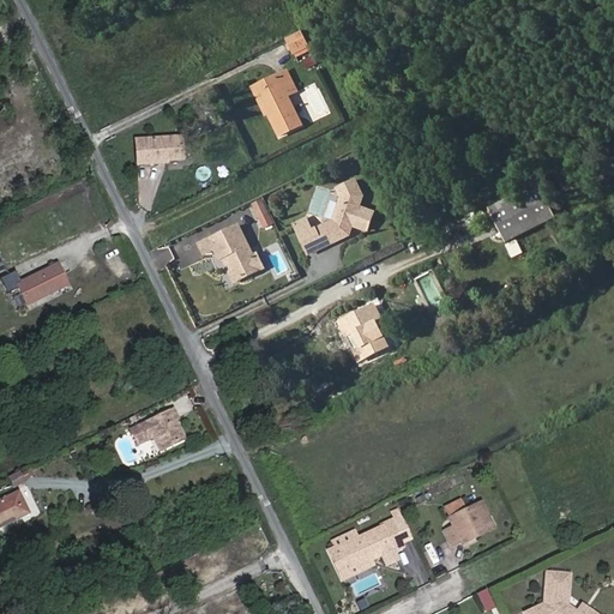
[(294,52),(309,46),(301,28),(286,36),(294,52)]
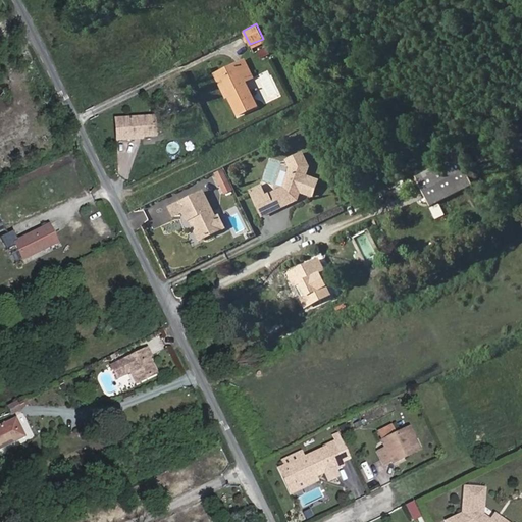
[(257,51),(260,59),(269,56),(266,48),(257,51)]
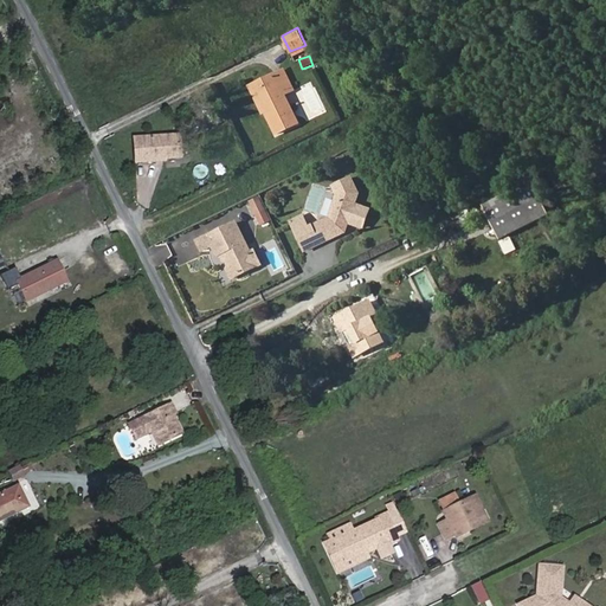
[(275,81),(255,90),(276,135),(297,124),(283,96),(292,91),(282,71),(272,76),(275,81)]
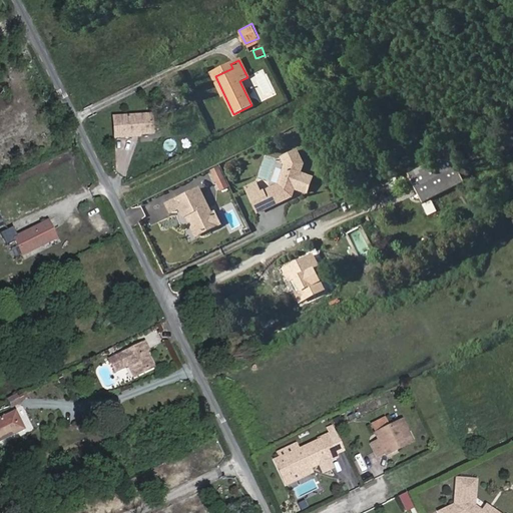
[(213,72),(215,76),(232,68),(230,64),(213,72)]
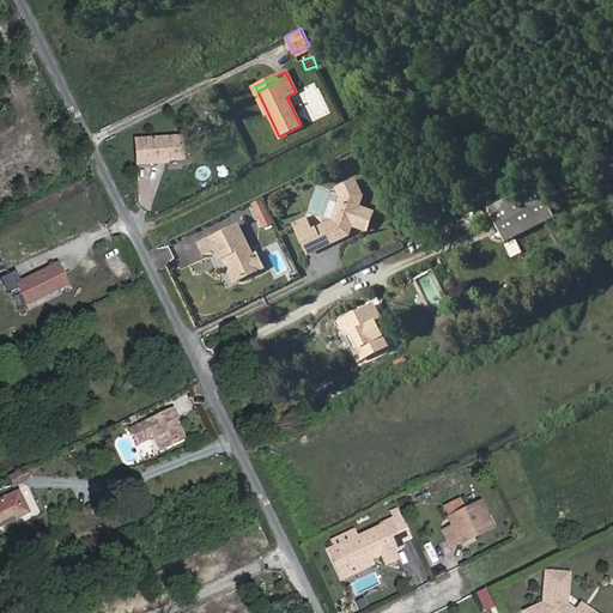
[(165,156),(165,161),(177,159),(176,137),(131,139),(132,164),(152,164),(152,157),(165,156)]
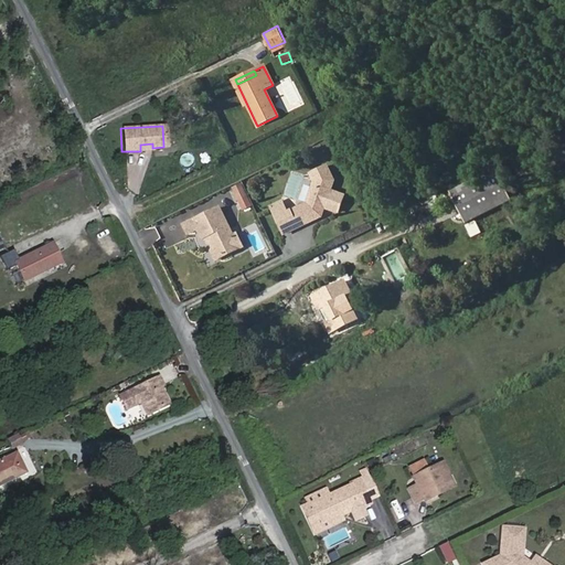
[(169,137),(171,147),(179,145),(177,135),(169,137)]
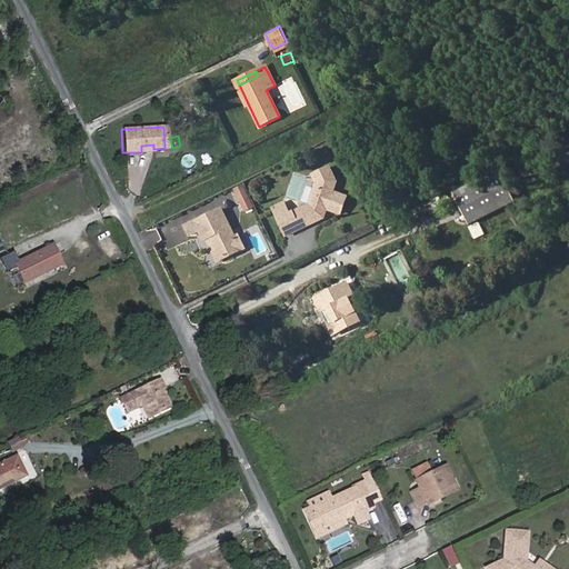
[(328,168),(312,176),(316,185),(309,206),(293,213),(290,215),(278,221),(287,237),(301,229),(323,218),(327,209),(340,215),(346,197),(332,192),(336,182),(328,168)]
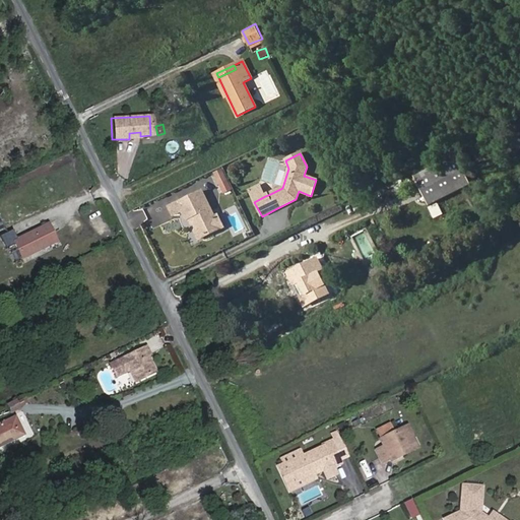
[(471,185),(457,156),(413,179),(427,206),(471,185)]
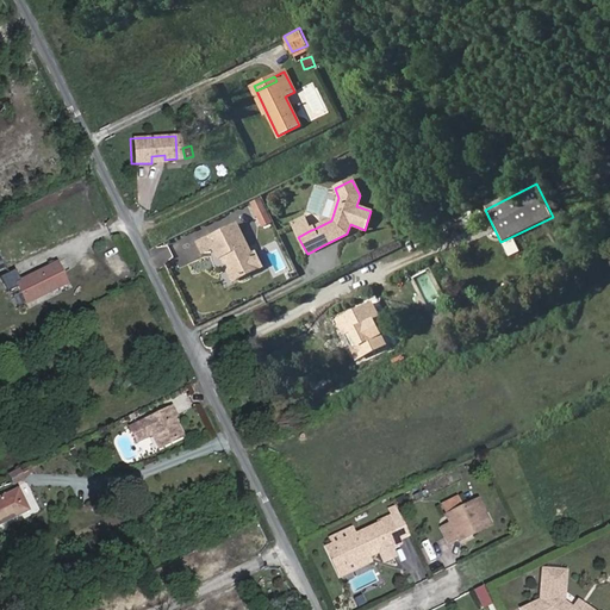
[(262,197),(250,200),(260,228),(272,223),(262,197)]
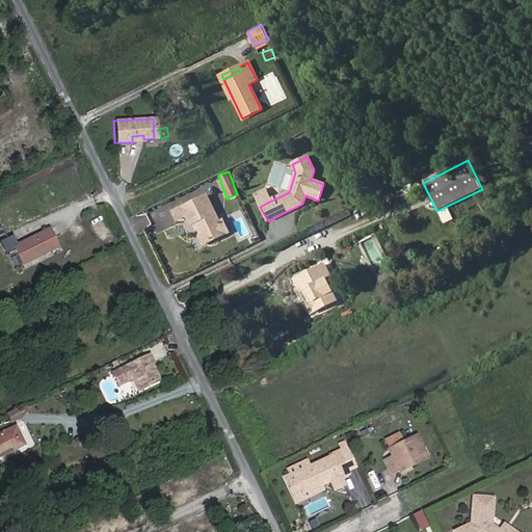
[(255,196),(260,207),(271,201),(266,190),(255,196)]
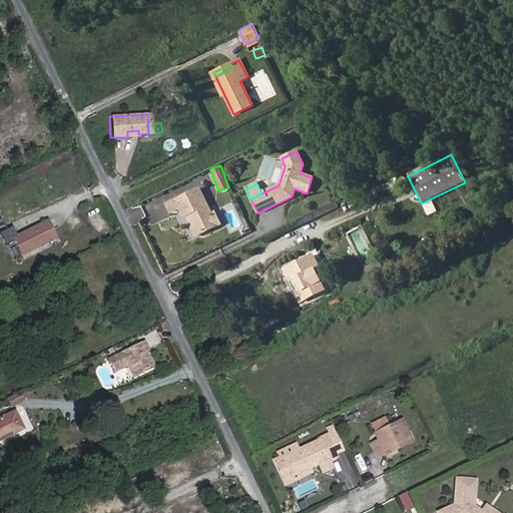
[(187,193),(164,204),(172,221),(174,220),(179,218),(181,221),(180,225),(183,231),(187,239),(204,230),(199,220),(200,218),(187,193)]
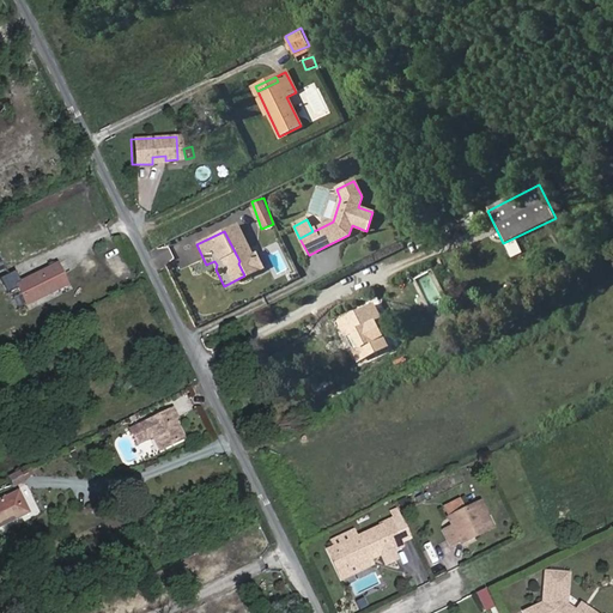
[(504,248),(510,260),(520,255),(514,242),(504,248)]
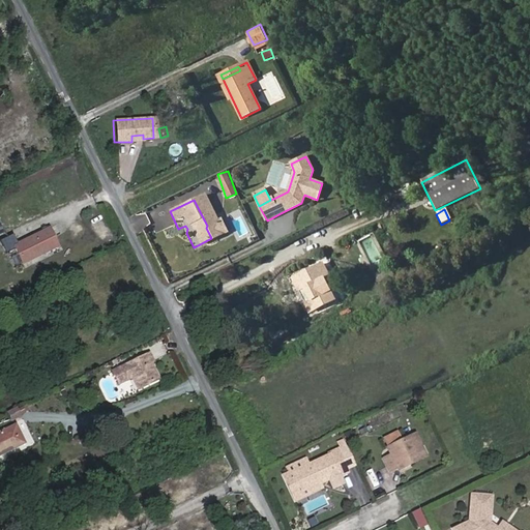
[(207,226),(206,228),(211,238),(216,236),(210,224),(207,226)]
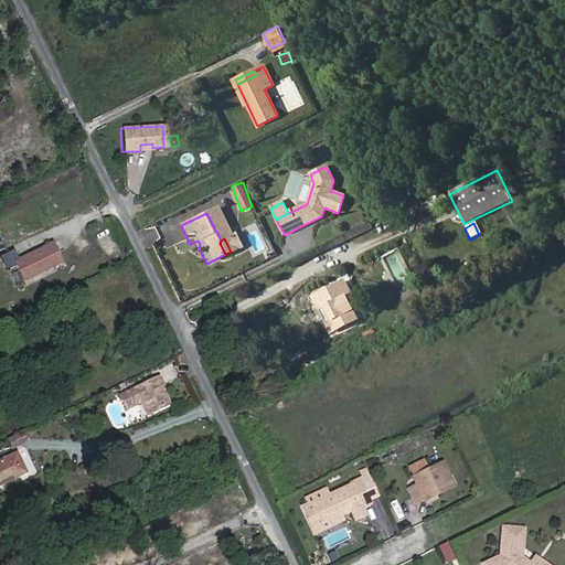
[(25,280),(63,263),(54,242),(14,262),(25,280)]
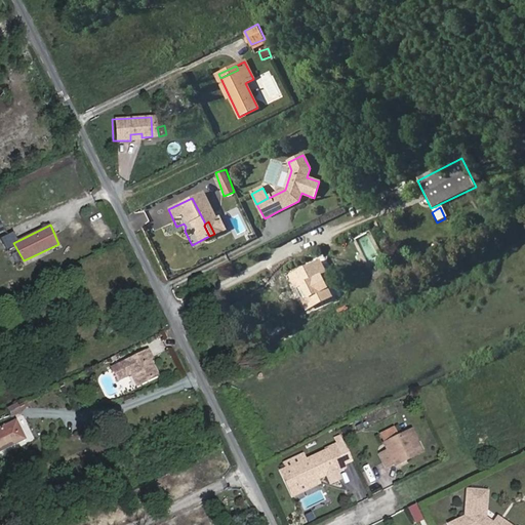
[(293,277),(310,309),(338,294),(322,261),(293,277)]
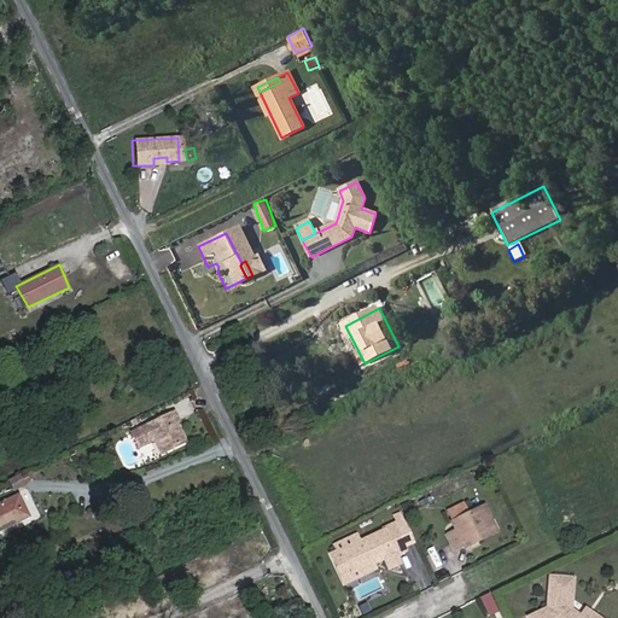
[(438,320),(443,330),(449,326),(452,330),(460,324),(454,312),(438,320)]
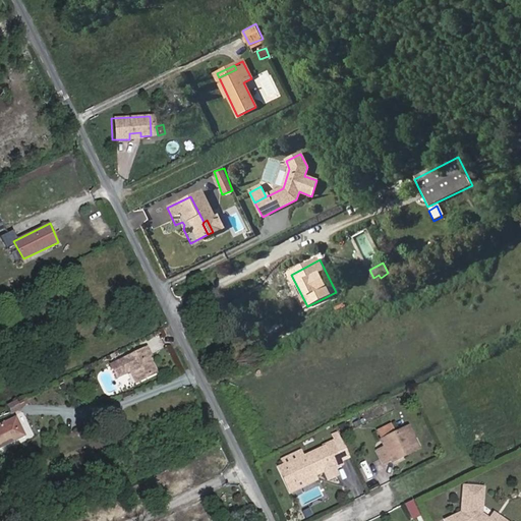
[(152,346),(114,365),(120,377),(132,372),(138,385),(159,374),(150,358),(156,355),(152,346)]
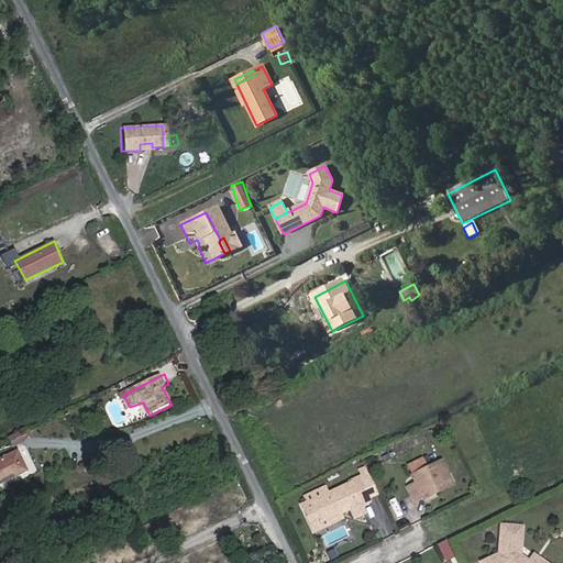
[(18,431),(8,438),(12,446),(23,441),(18,431)]
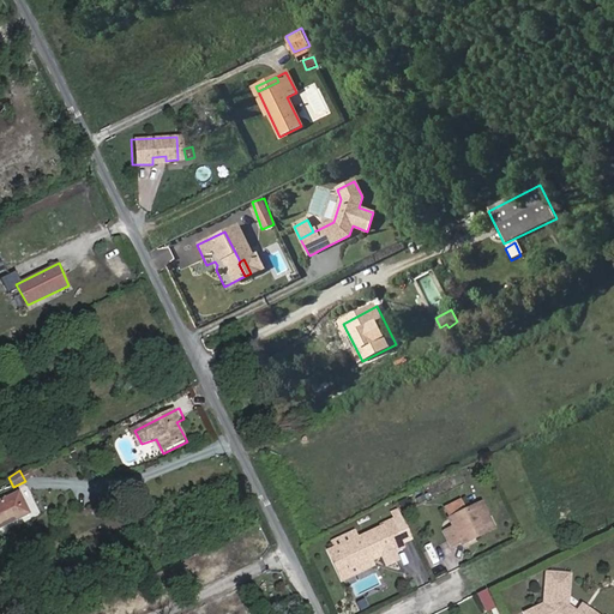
[(0,528),(30,515),(19,492),(0,500),(0,528)]
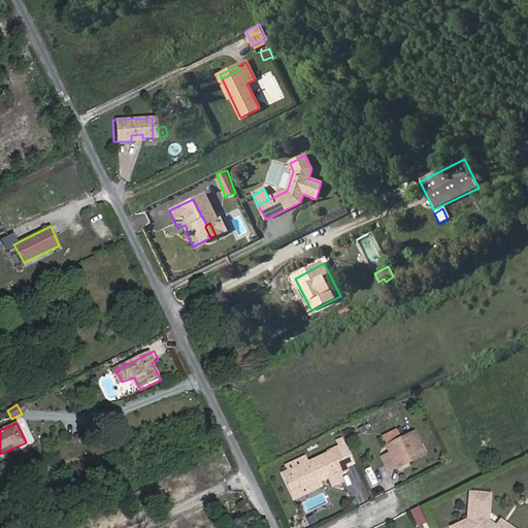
[(347,439),(354,436),(350,428),(342,432),(347,439)]
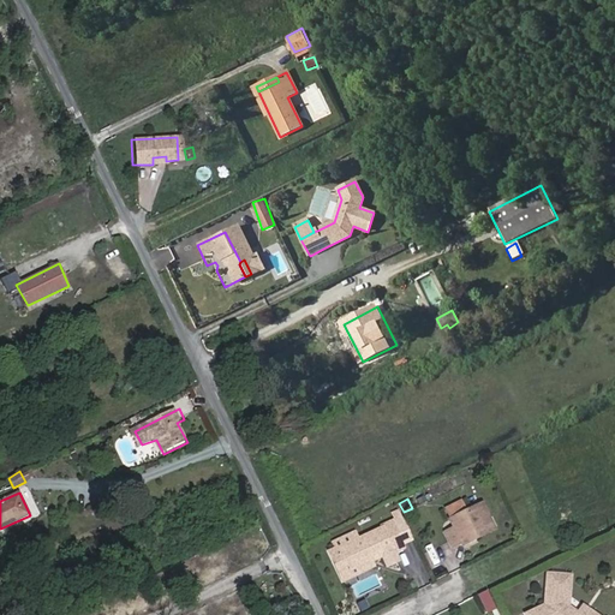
[(477,541),(478,544),(497,535),(484,508),(449,525),(453,533),(445,537),(452,553),(469,544),(477,541)]
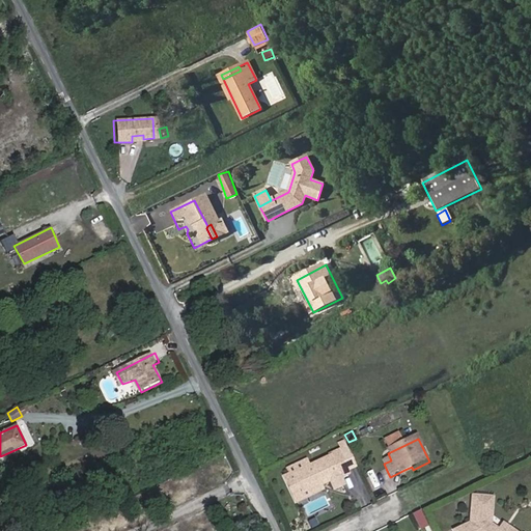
[(345,466),(355,462),(347,448),(339,452),(345,466)]
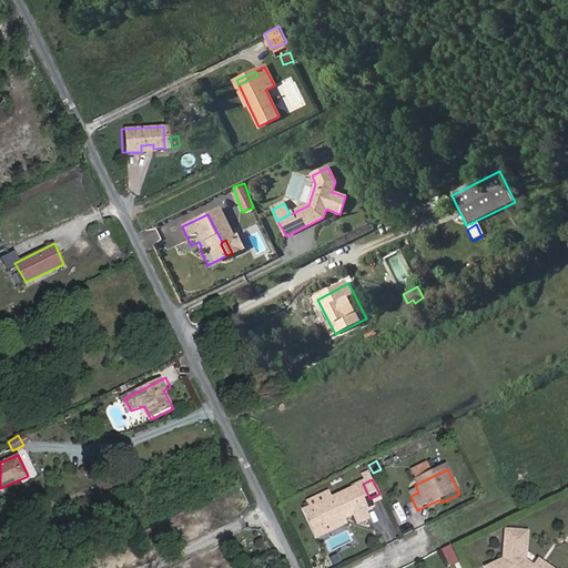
[(351,492),(308,513),(320,537),(344,525),(363,516),(364,517),(372,514),(369,509),(374,507),(369,498),(363,484),(351,489),(351,492)]
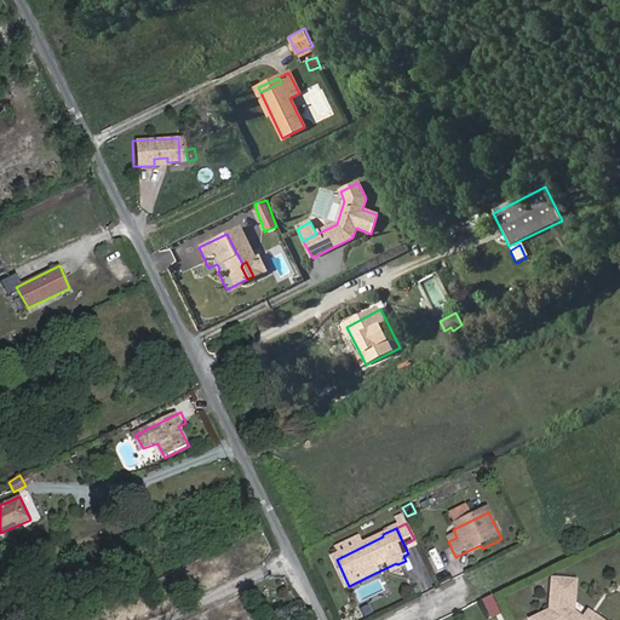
[(378,579),(375,573),(349,586),(337,560),(331,562),(346,593),(378,579)]
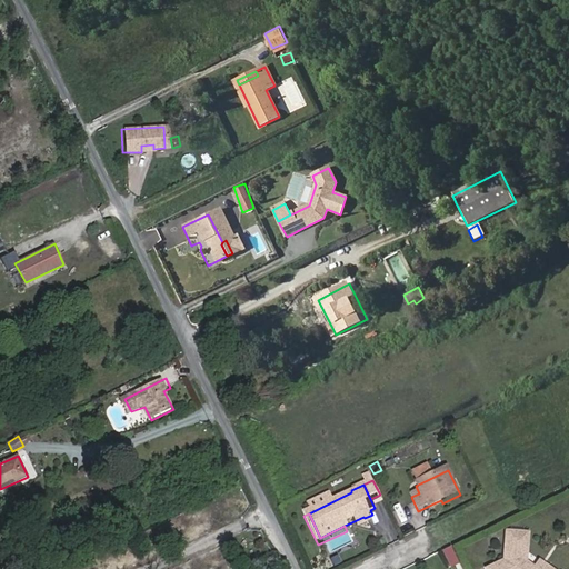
[(546,568),(542,566),(532,556),(533,536),(511,533),(508,560),(492,568),(546,568)]
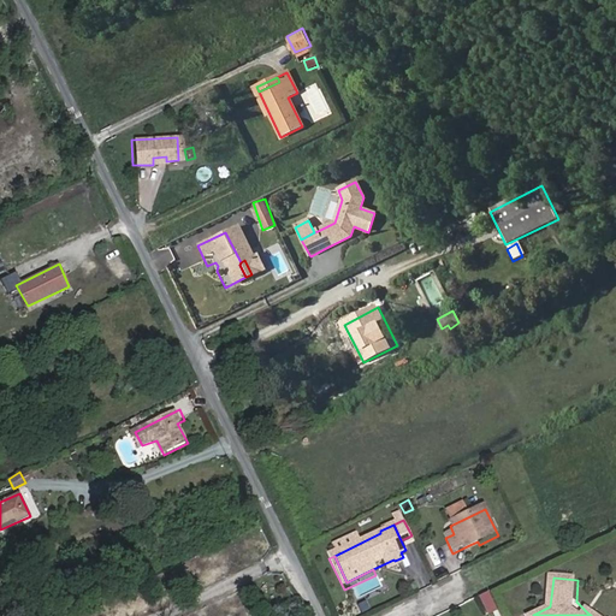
[(604,615),(593,605),(587,612),(591,615),(604,615)]
